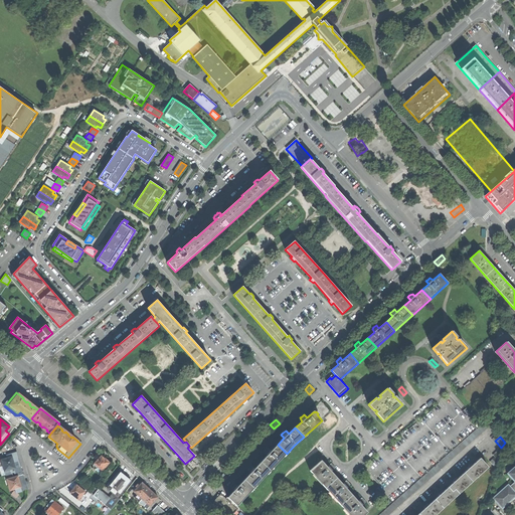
[(261,462),(271,471),(287,454),(278,445),(271,452),(268,449),(266,451),(264,453),(267,456),(261,462)]
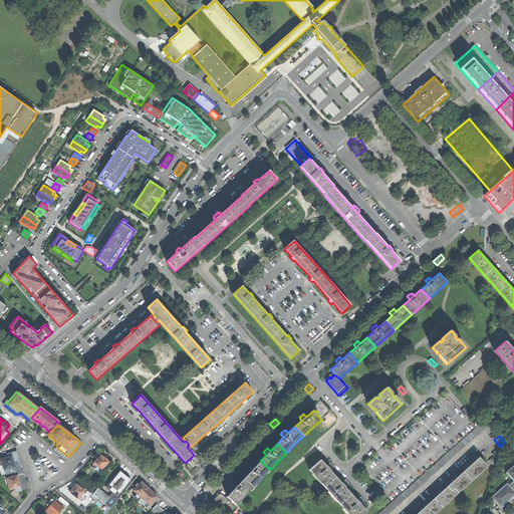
[(497,450),(492,454),(494,456),(496,459),(501,454),(497,450)]
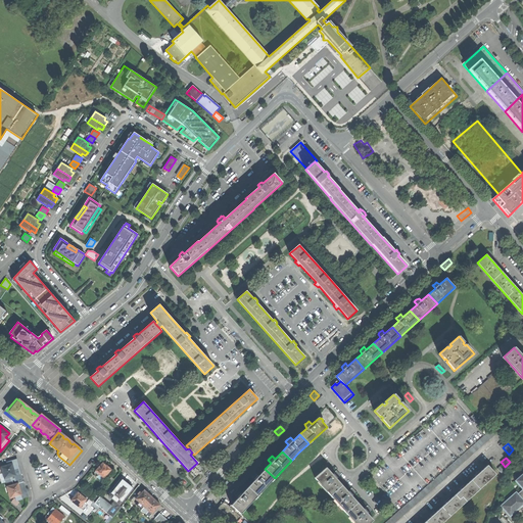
[(16,460),(7,462),(7,465),(1,467),(3,473),(4,478),(5,478),(6,482),(22,478),(19,469),(16,460)]
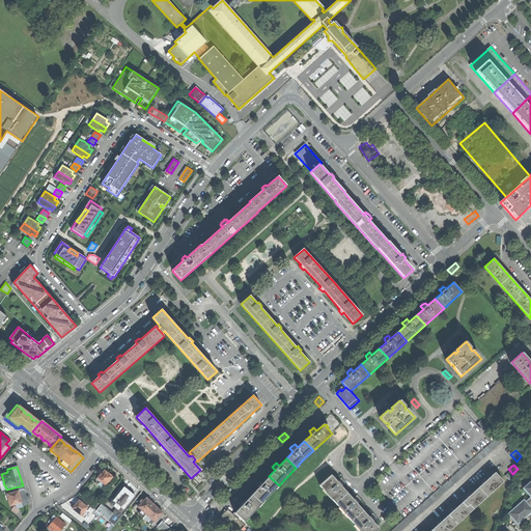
[(106,485),(107,483),(112,477),(108,473),(108,474),(106,472),(104,471),(98,478),(102,481),(106,485)]
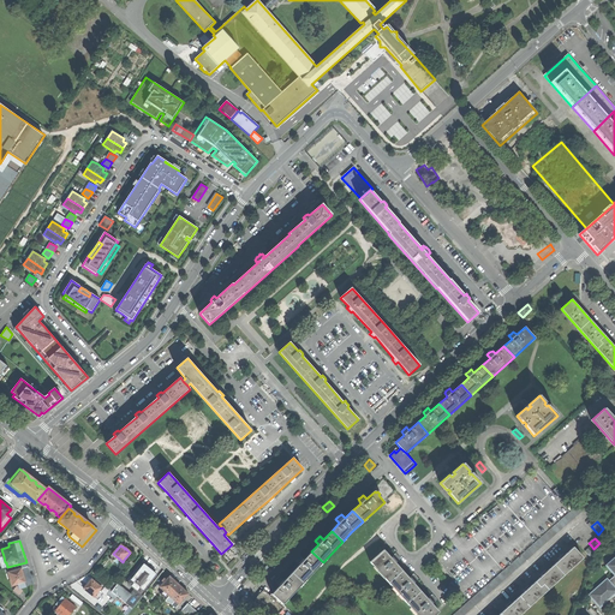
[(593,549),(591,545),(585,551),(590,557),(596,551),(593,549)]
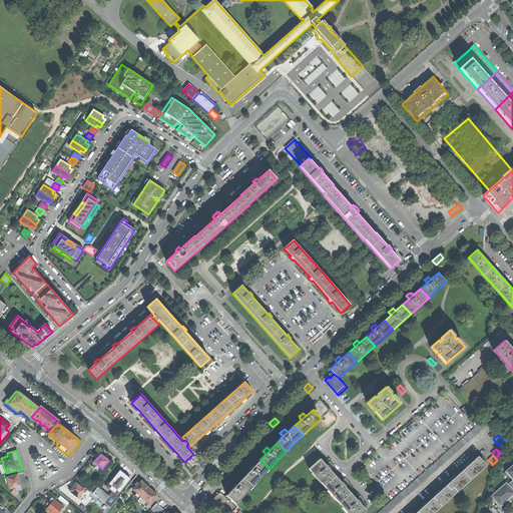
[(449,483),(457,492),(486,465),(478,457),(470,464),(457,476),(449,483)]
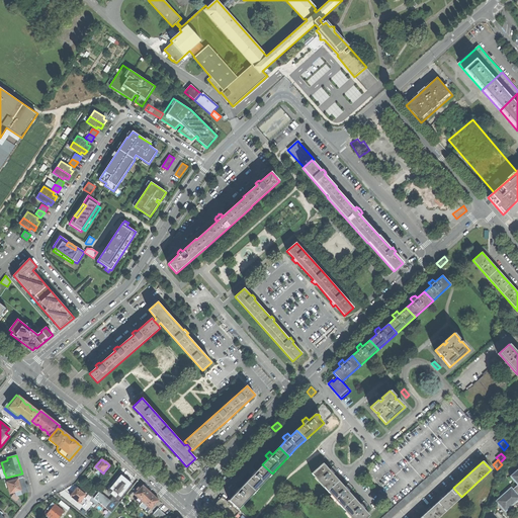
[(326,490),(338,480),(333,475),(337,471),(334,468),(332,466),(329,469),(323,463),(312,473),(326,490)]
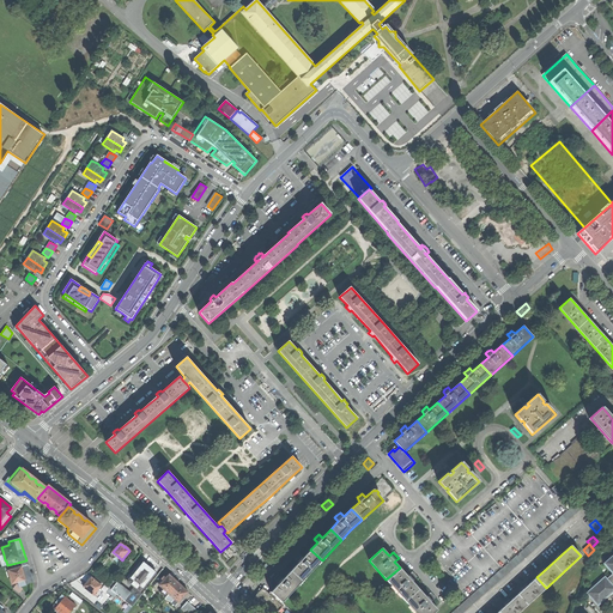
[(291,571),(302,581),(322,560),(310,550),(303,558),(299,554),(297,557),(295,559),(298,563),(291,571)]
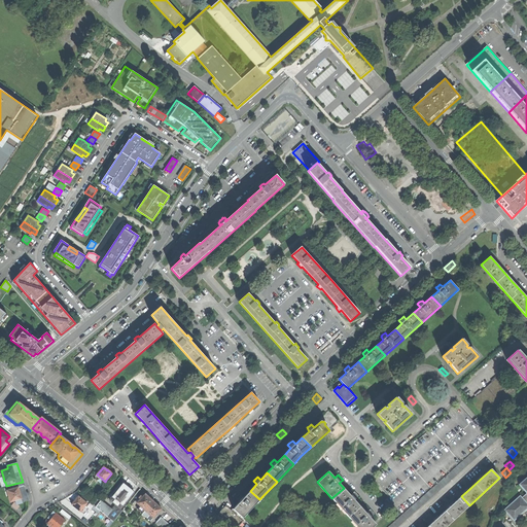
[(23,498),(15,500),(16,504),(29,500),(25,490),(23,482),(6,486),(8,490),(19,487),(23,498)]
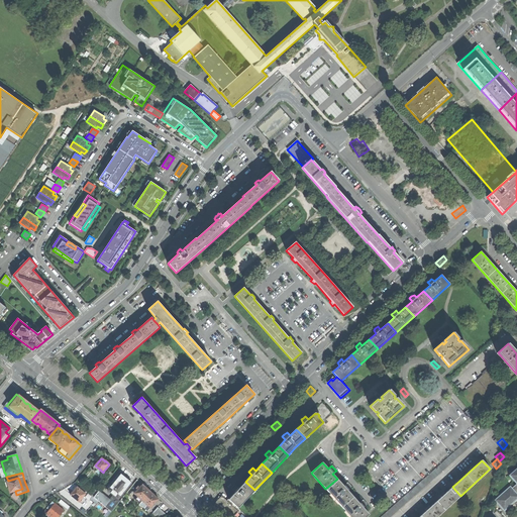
[(106,489),(118,499),(131,483),(124,477),(119,473),(106,489)]
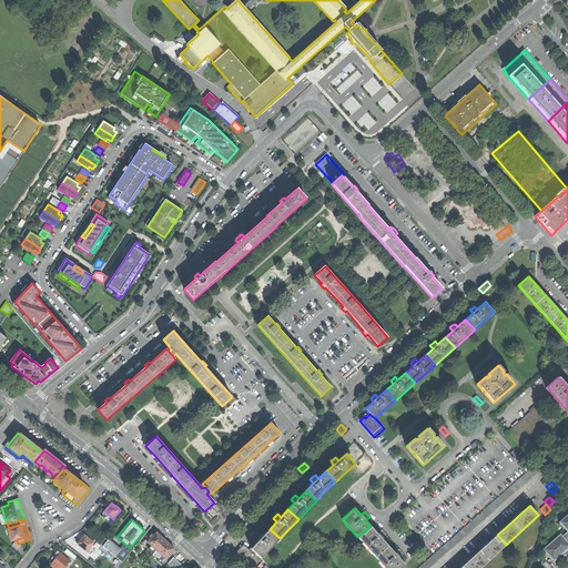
[(246,523),(241,529),(245,534),(251,527),(246,523)]
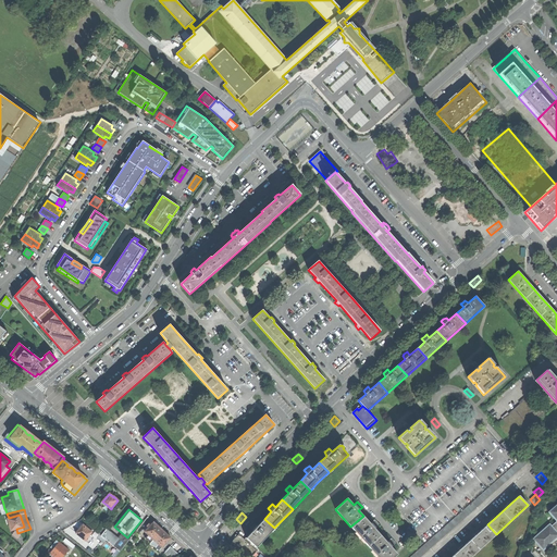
[(20,515),(9,518),(8,519),(11,531),(16,529),(24,527),(20,515)]
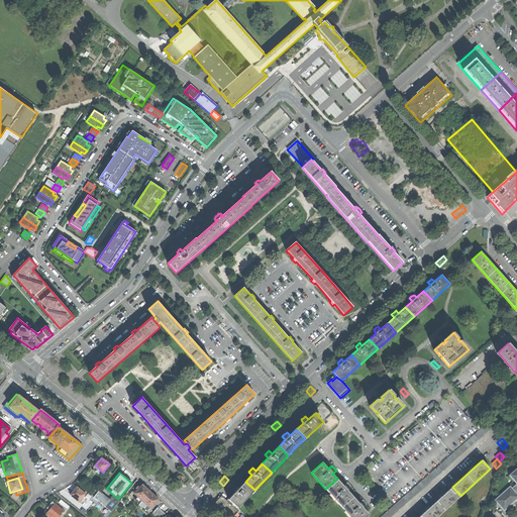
[(341,506),(352,496),(347,491),(351,488),(348,485),(347,483),(343,486),(337,479),(325,489),(341,506)]
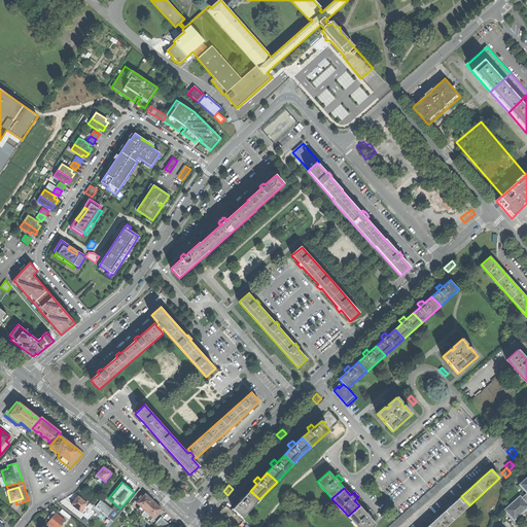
[(233,510),(235,511),(242,518),(259,499),(250,491),(243,498),(240,495),(238,497),(236,499),(240,502),(233,510)]
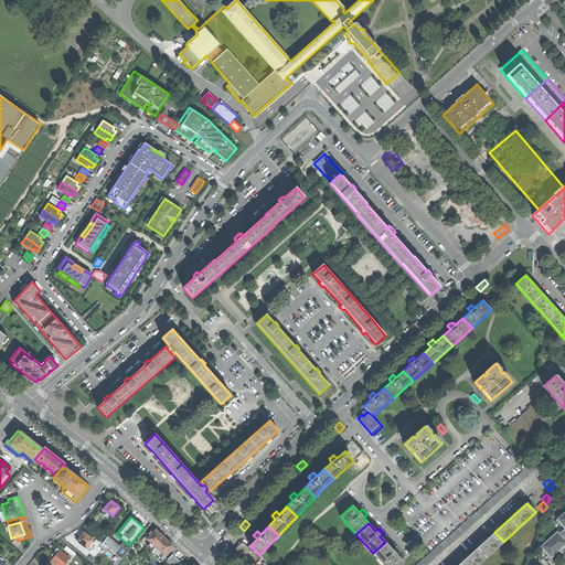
[(151,543),(156,547),(164,537),(161,534),(156,530),(147,540),(151,543)]
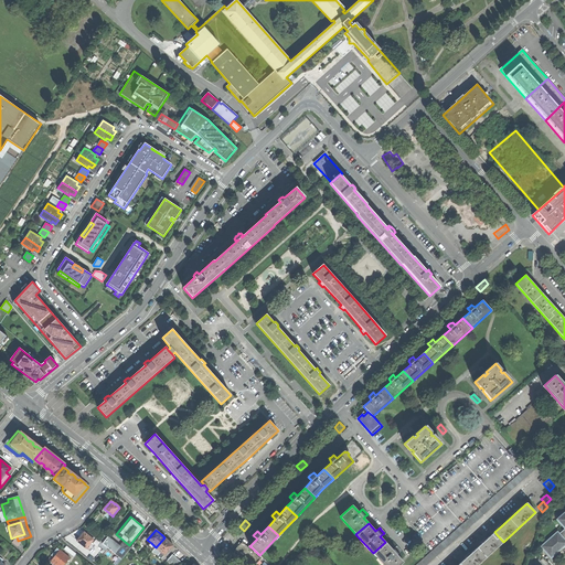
[(557,531),(541,546),(551,558),(564,545),(564,540),(560,533),(557,531)]
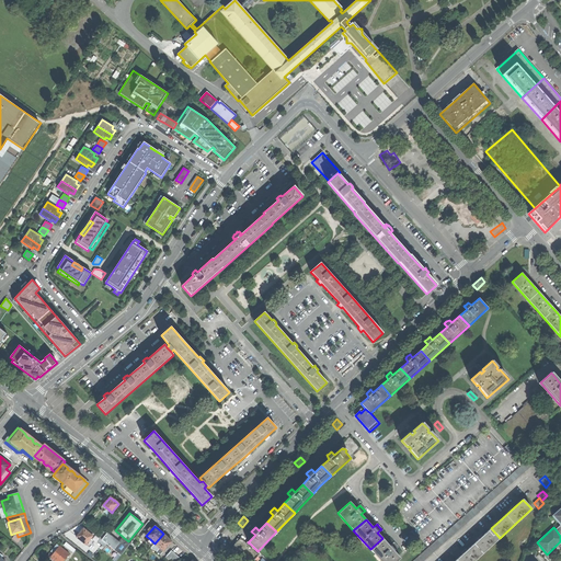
[(80,533),(77,538),(86,545),(93,536),(83,528),(80,533)]
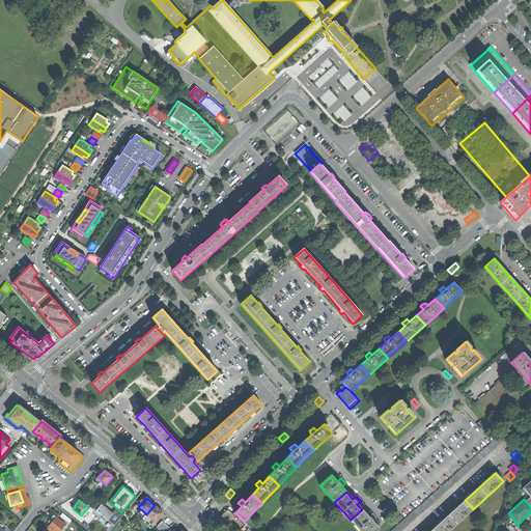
[(443,520),(436,527),(439,530),(448,530),(473,509),(465,500),(456,507),(443,520)]
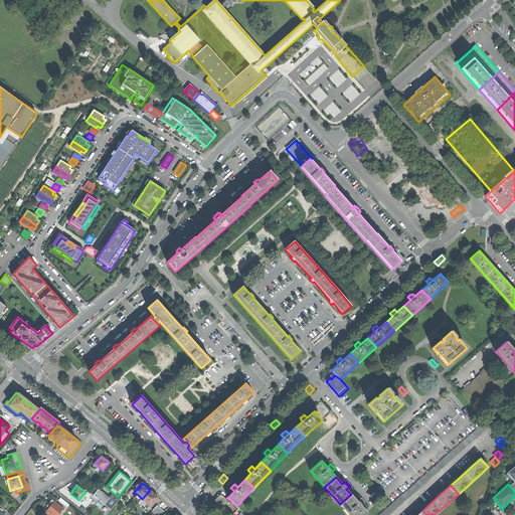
[(105,505),(110,498),(99,490),(94,496),(99,500),(105,505)]
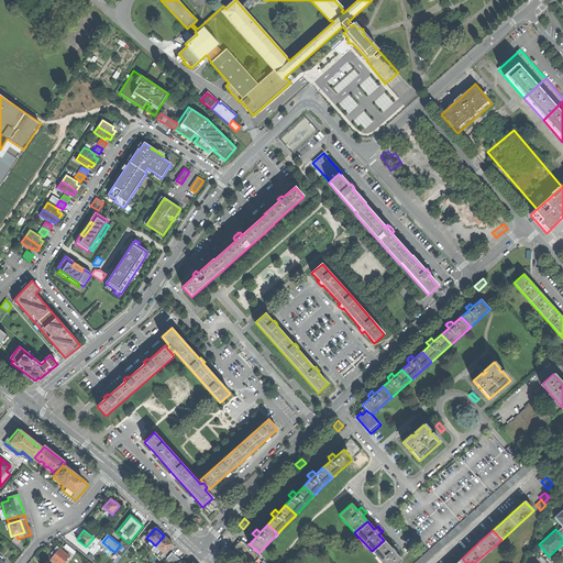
[(155,545),(164,553),(173,543),(169,541),(164,536),(155,545)]
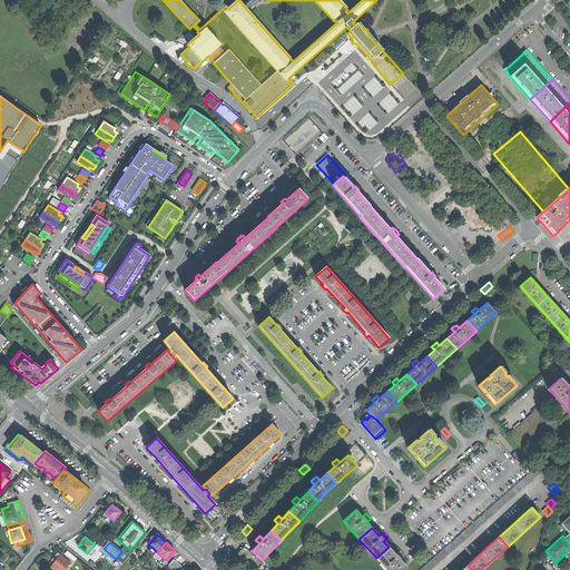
[(139,544),(135,550),(133,552),(136,556),(141,548),(143,548),(139,544)]
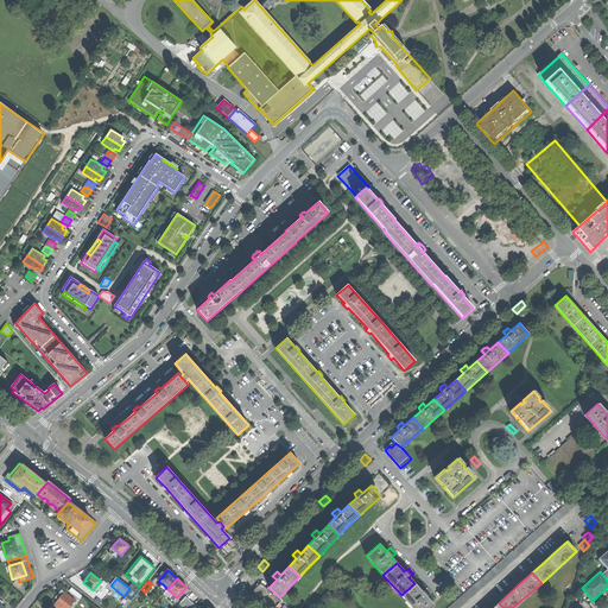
[(130,588),(124,596),(131,602),(138,594),(141,589),(139,588),(133,583),(130,588)]
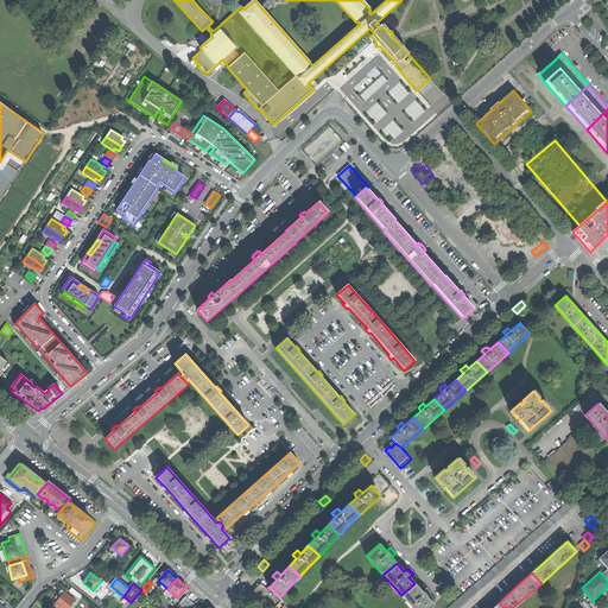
[(412,607),(430,607),(434,605),(428,597),(431,594),(429,591),(426,588),(423,591),(415,583),(401,595),(412,607)]
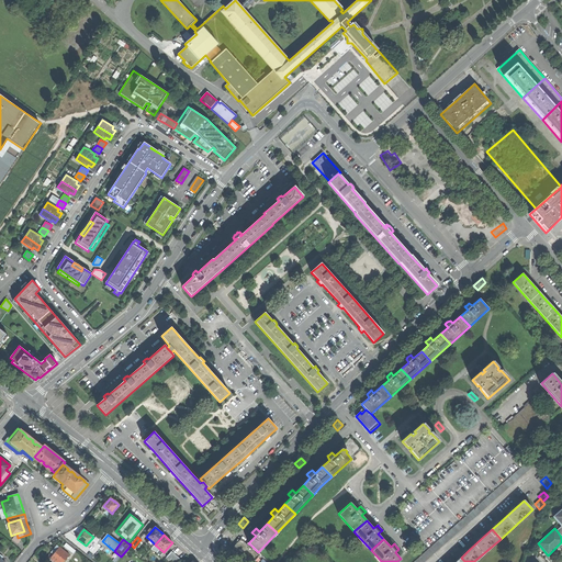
[(242,542),(237,551),(240,553),(240,554),(242,555),(243,557),(244,555),(246,558),(249,561),(255,561),(259,558),(256,554),(258,552),(250,544),(248,547),(246,544),(242,542)]
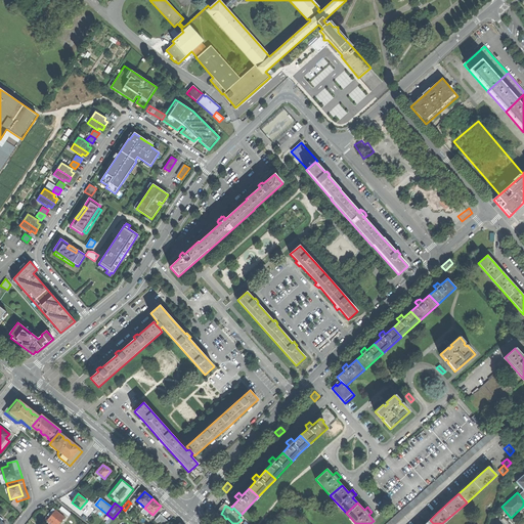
[(61,507),(59,509),(69,516),(71,514),(61,507)]
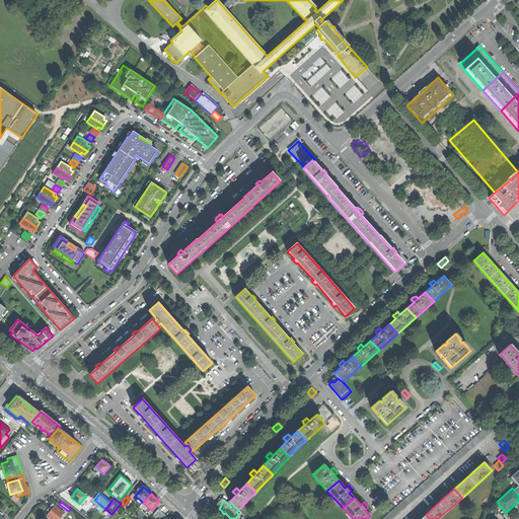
[(151,510),(143,503),(140,506),(148,513),(151,510)]
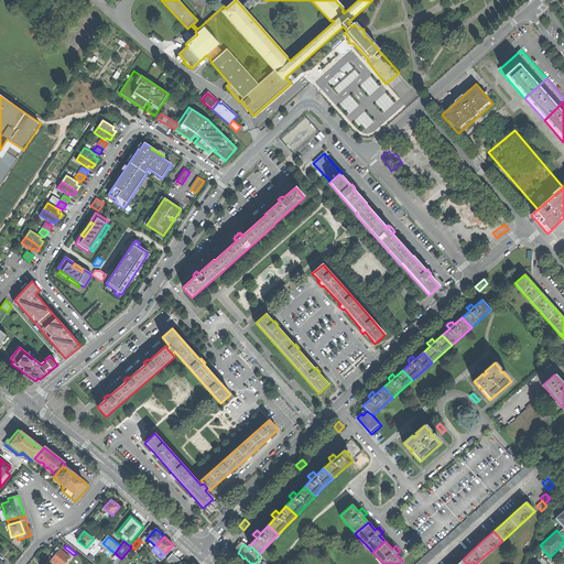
[(52,553),(46,560),(52,563),(53,563),(54,563),(55,563),(63,563),(69,556),(60,549),(60,550),(57,548),(52,553)]
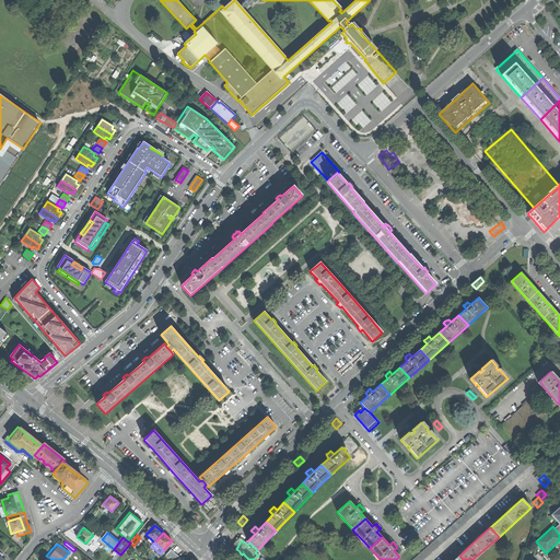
[(172,559),(171,559),(179,559),(181,558),(171,549),(166,555),(172,559)]
